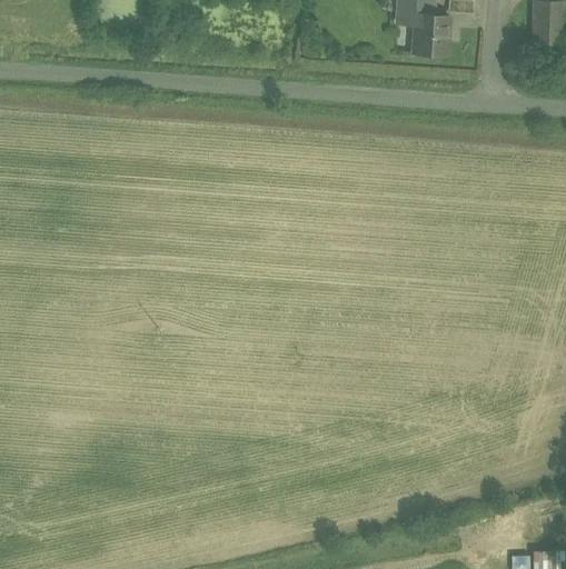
[(429,0),(394,0),(395,2),(396,2),(394,23),(413,25),(410,51),(408,50),(408,52),(444,55),(444,53),(442,53),(444,18),(446,18),(446,16),(429,15),(429,0)]
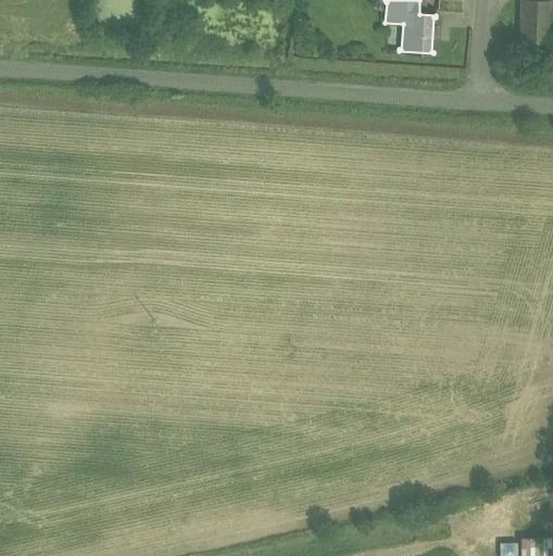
[(459,0),(435,0),(435,11),(459,12),(459,0)]
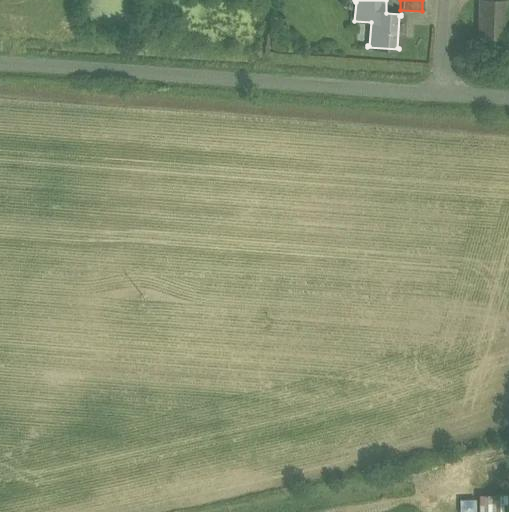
[(503,0),(497,0),(476,0),(476,50),(502,51),(503,0)]
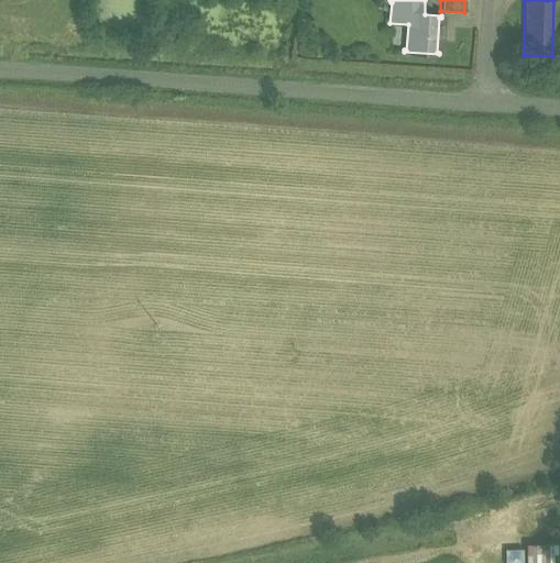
[(552,56),(524,55),(523,66),(552,67),(552,56)]
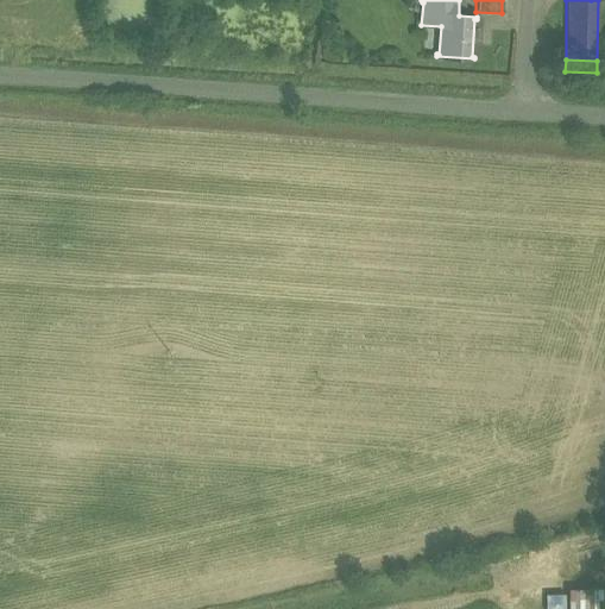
[(571,608),(604,608),(604,590),(604,588),(571,589),(571,608)]
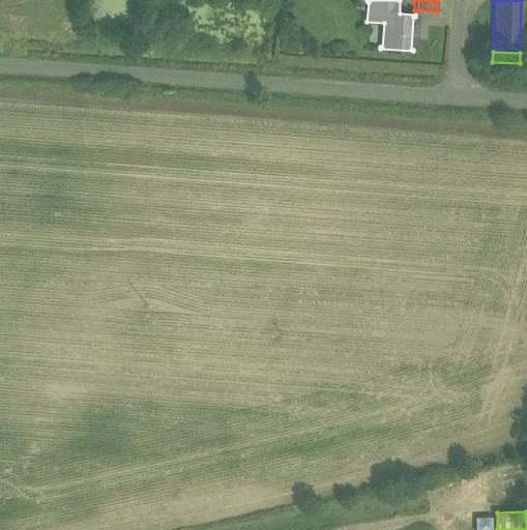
[(476,518),(476,529),(493,529),(493,517),(476,518)]
